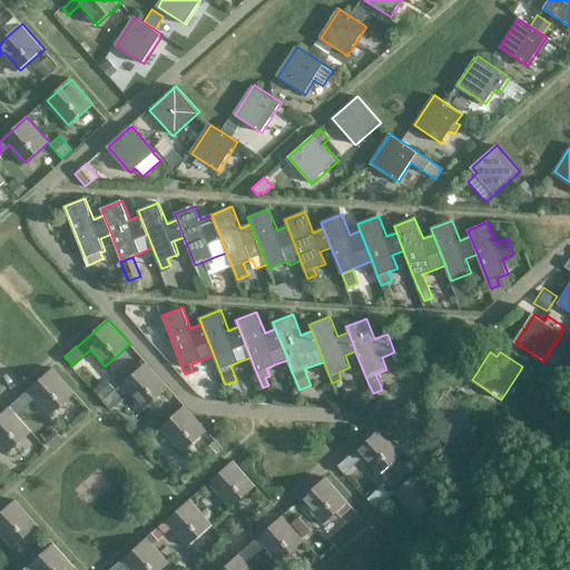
[(121,385),(104,401),(114,412),(127,401),(126,400),(130,395),(144,410),(169,387),(147,363),(121,385)]
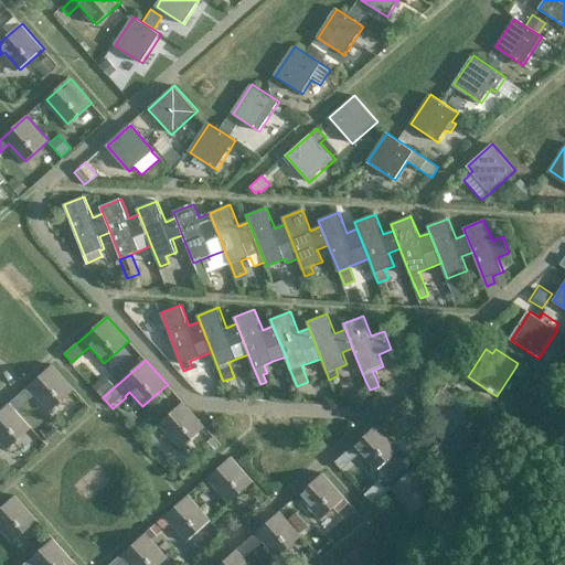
[(51,412),(75,390),(53,364),(0,411),(0,440),(8,449),(32,427),(18,411),(35,394),(51,412)]
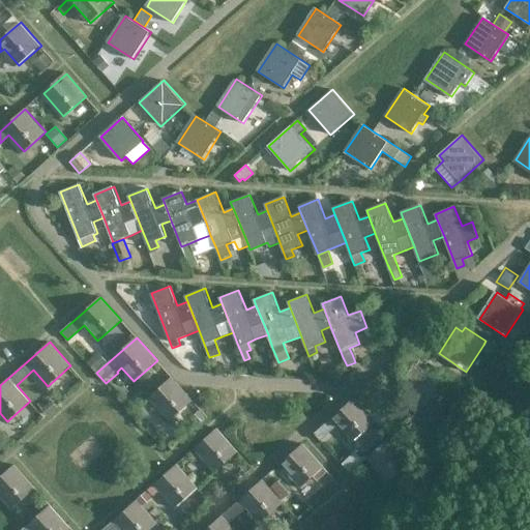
[(96,373),(109,362),(100,353),(89,363),(96,373)]
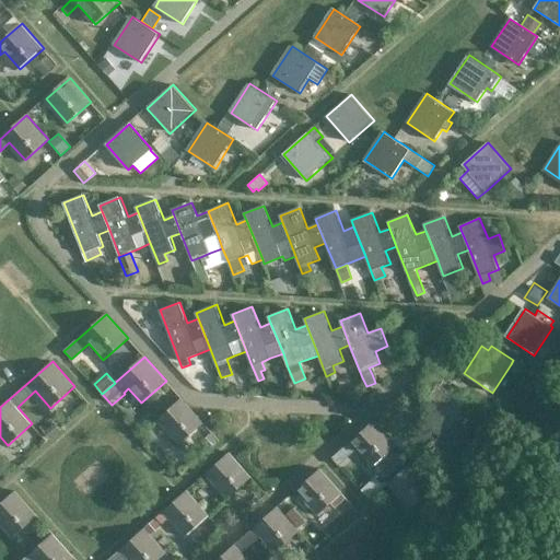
[(450,431),(468,403),(439,384),(420,411),(450,431)]
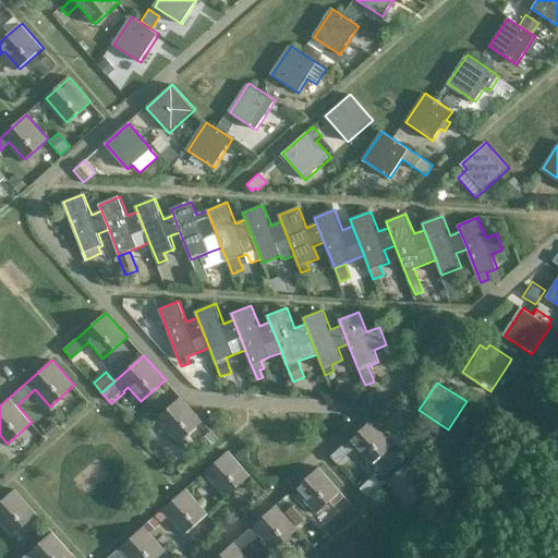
[(178,444),(203,421),(181,397),(156,420),(178,444)]
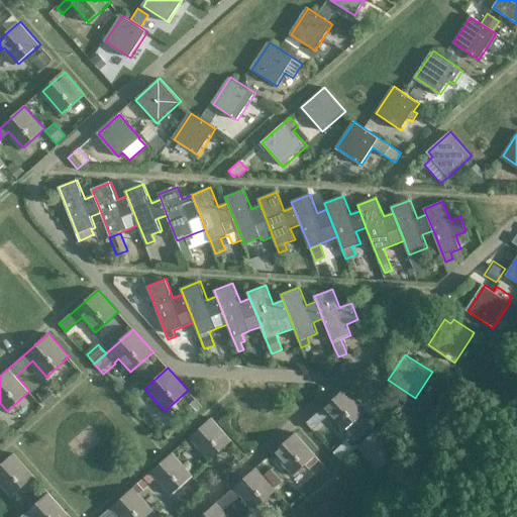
[(343,430),(366,410),(345,388),(305,423),(311,430),(329,414),(343,430)]
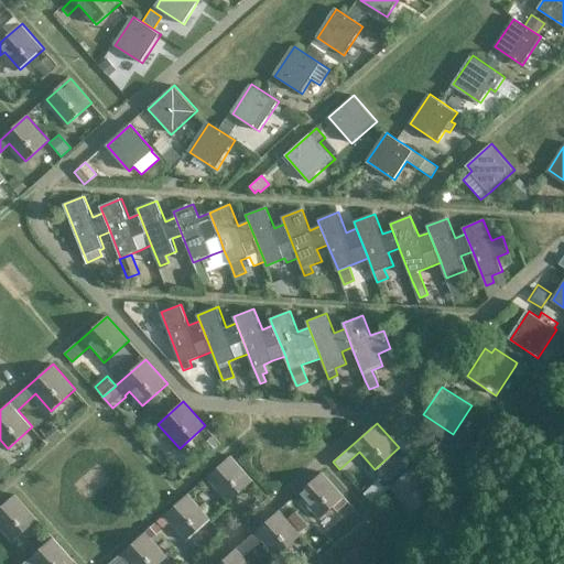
[(228,502),(253,480),(231,455),(206,478),(228,502)]
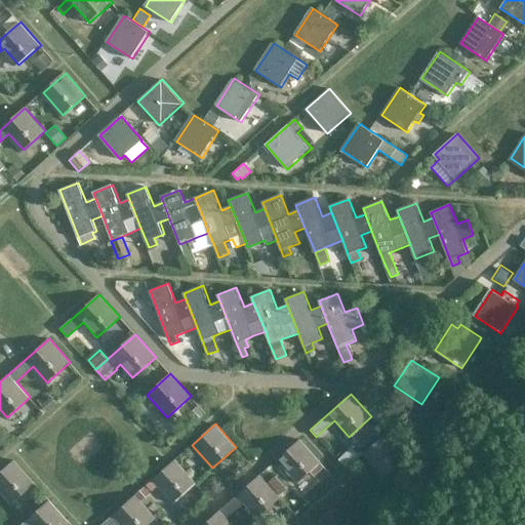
[(384,477),(406,456),(386,433),(363,453),(384,477)]
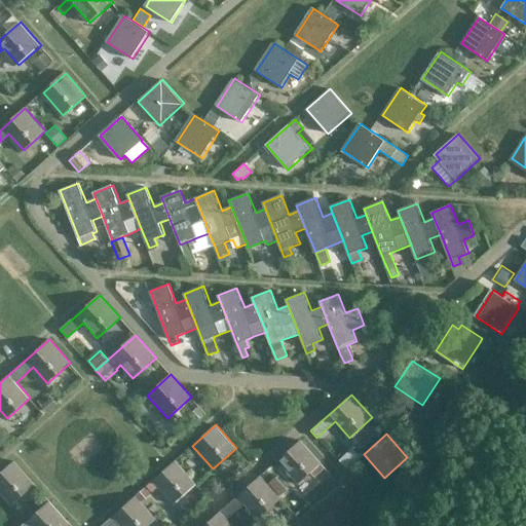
[(298,483),(321,462),(300,440),(277,459),(298,483)]
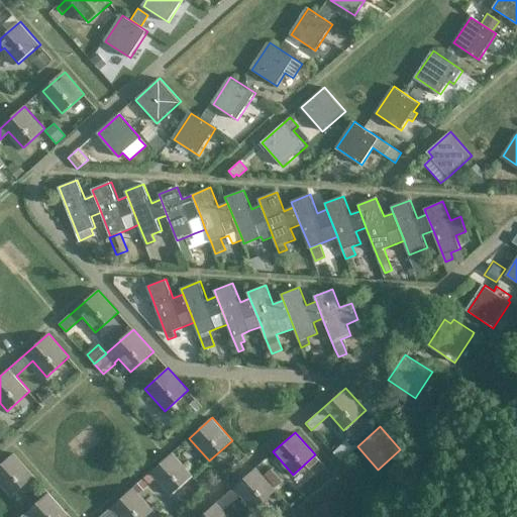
[(173,452),(150,473),(144,478),(149,484),(156,479),(171,496),(193,476),(173,452)]
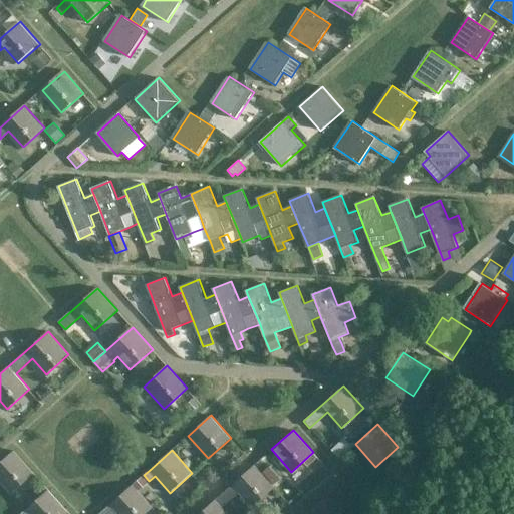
[(0,479),(12,493),(35,473),(15,451),(0,464),(0,479)]
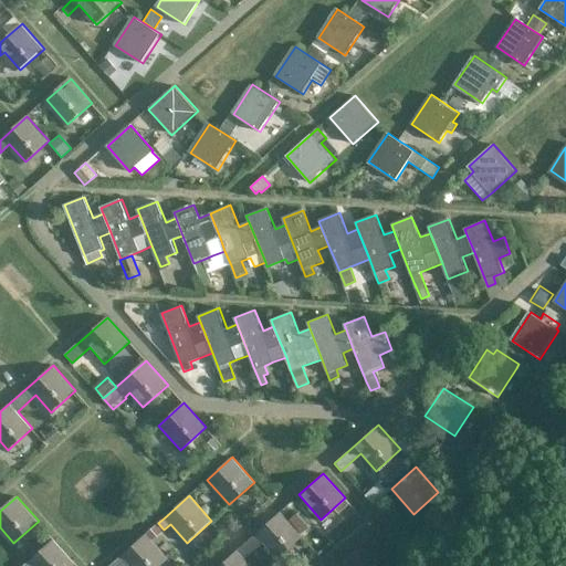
[(278,558),(302,536),(281,512),(238,549),(245,557),(262,542),(278,558)]
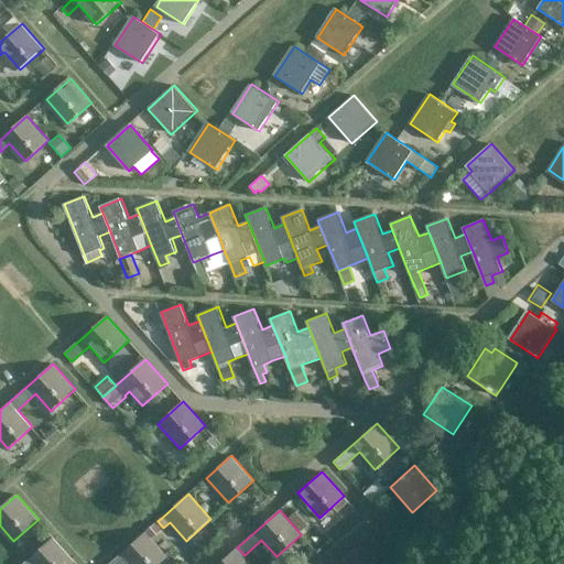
[(227,513),(215,524),(225,537),(238,525),(227,513)]
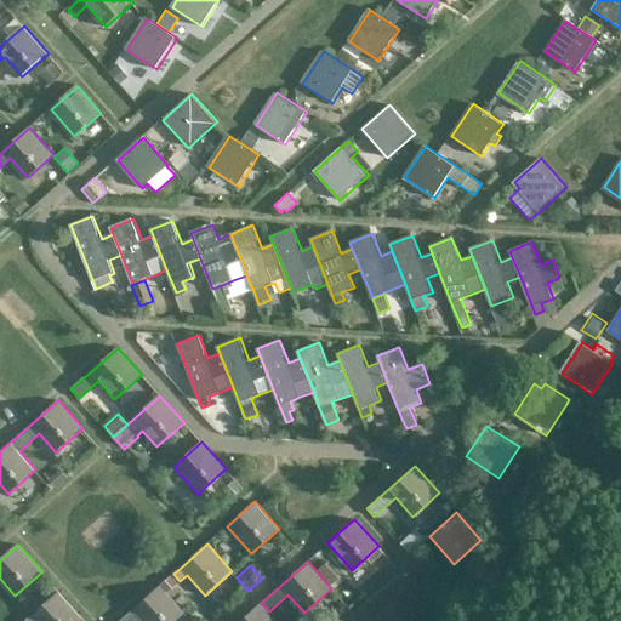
[(134,609),(120,620),(175,620),(183,614),(159,587),(134,609)]
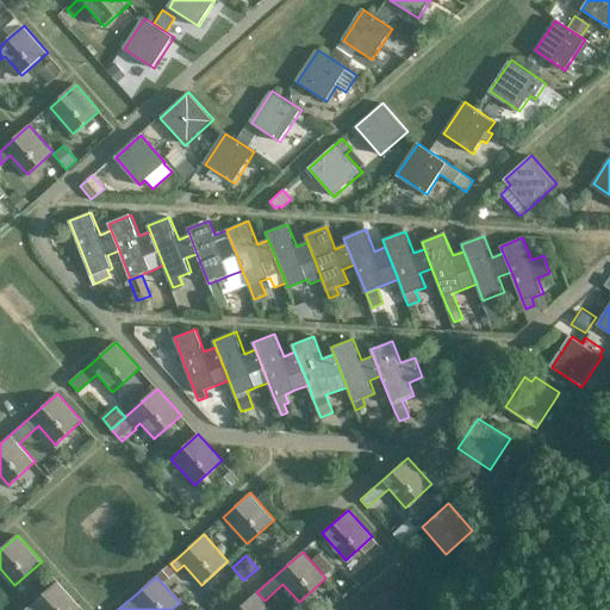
[(79,609),(82,608),(58,580),(25,609),(79,609)]
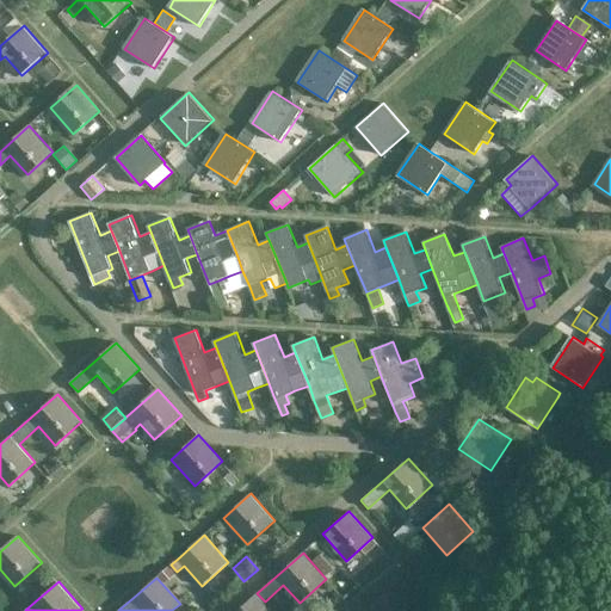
[(236,610),(270,610),(255,594),(236,610)]
